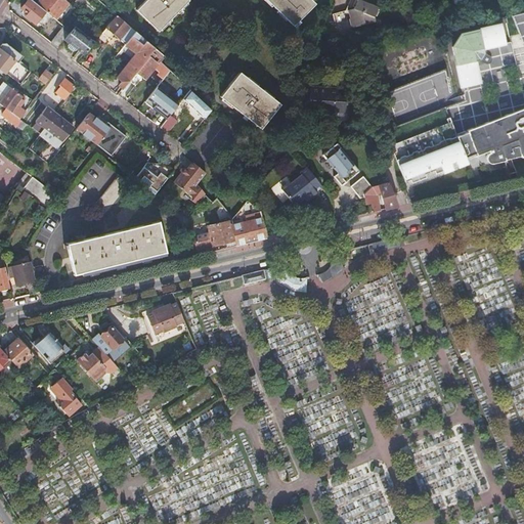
[(38,5),(31,0),(28,0),(22,8),(29,14),(26,17),(36,26),(38,23),(44,28),(53,17),(38,5)]
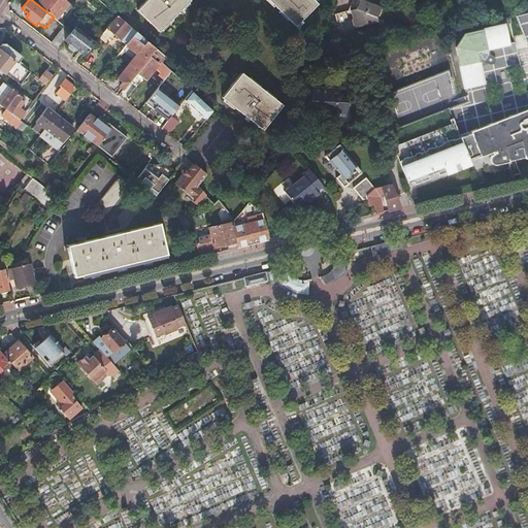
[(54,18),(58,21),(70,3),(65,0),(41,0),(38,5),(54,18)]
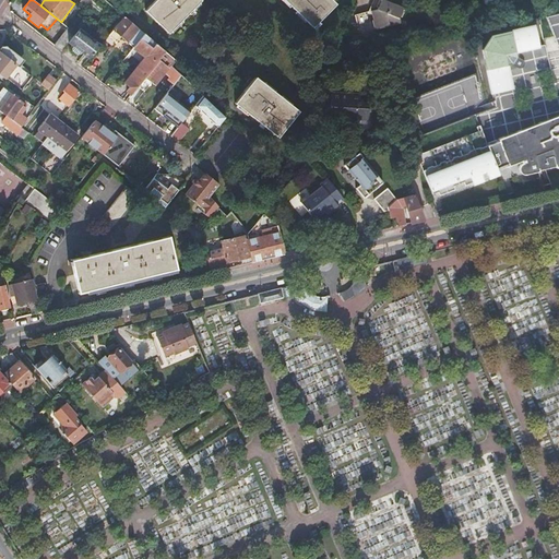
[(199,0),(155,0),(145,11),(168,32),(199,0)]
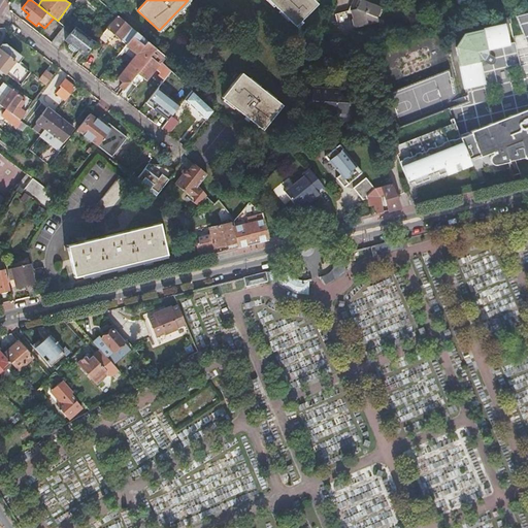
[(316,3),(311,0),(268,0),(295,25),(297,24),(298,25),(302,22),(300,20),(316,3)]
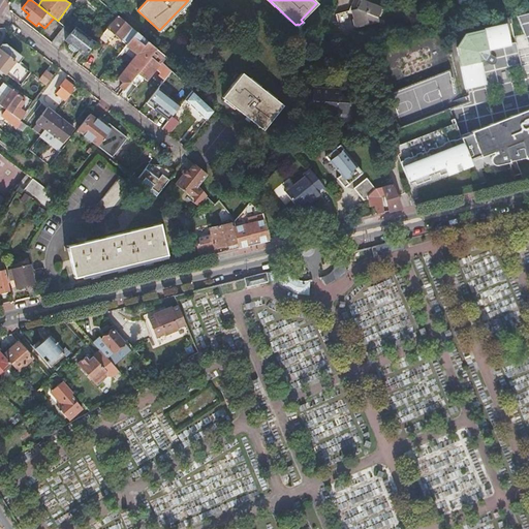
[(355,0),(352,10),(349,11),(337,14),(343,39),(356,35),(354,28),(379,22),(377,18),(381,7),(362,0),(355,0)]
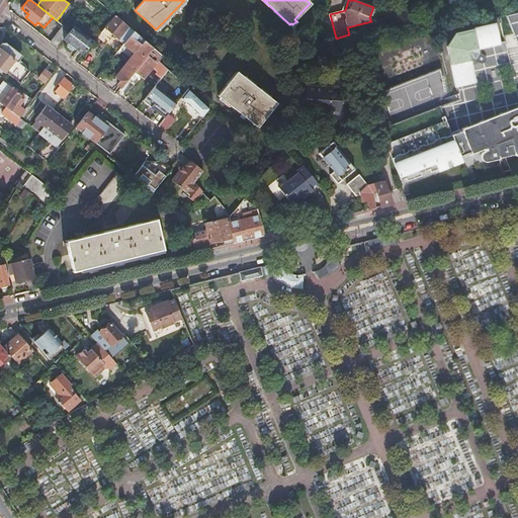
[(112,33),(123,44),(134,31),(115,15),(100,32),(108,38),(112,33)]
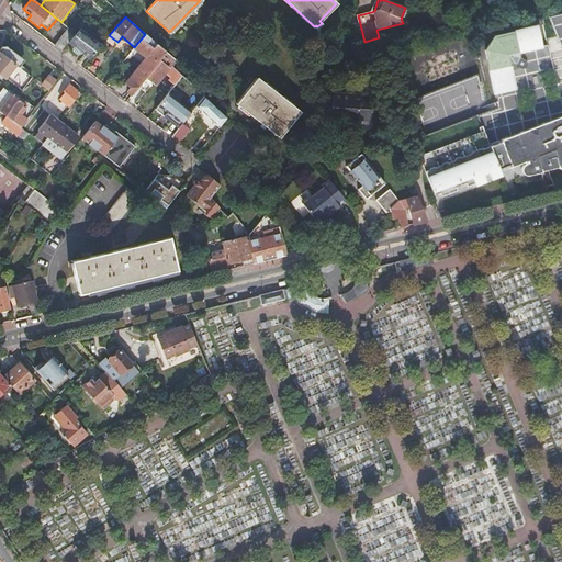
[(485,51),(495,94),(515,90),(510,66),(515,65),(520,68),(521,69),(523,69),(524,68),(525,68),(526,67),(527,67),(527,66),(527,64),(527,63),(527,62),(526,60),(520,57),(519,53),(543,47),(539,26),(495,36),(485,51)]
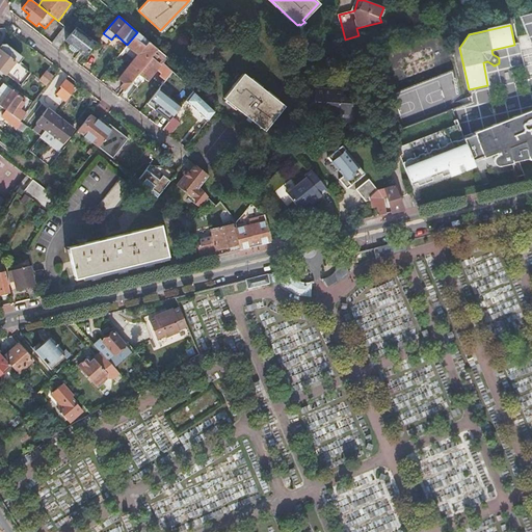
[(64,27),(51,44),(58,49),(72,32),(64,27)]
